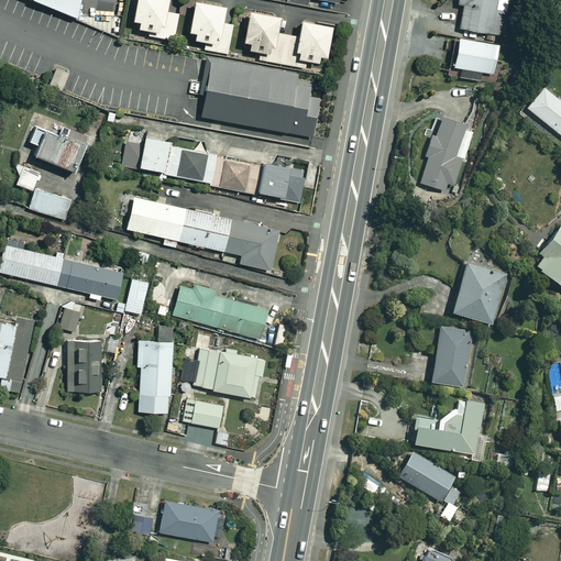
[(34,0),(34,2),(78,21),(81,0),(34,0)]
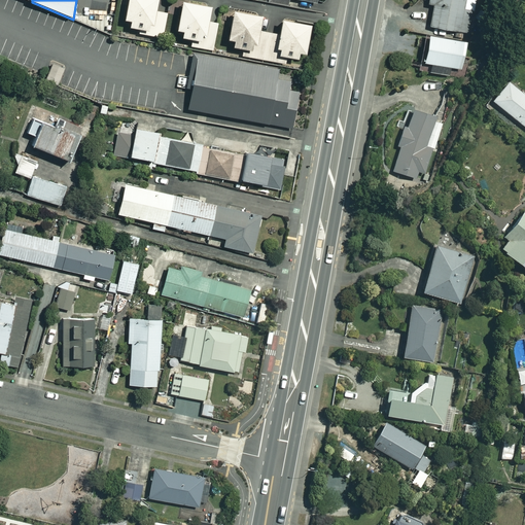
[(154,0),(126,0),(123,19),(130,20),(129,27),(141,29),(140,35),(163,38),(167,13),(153,11),(154,0)]
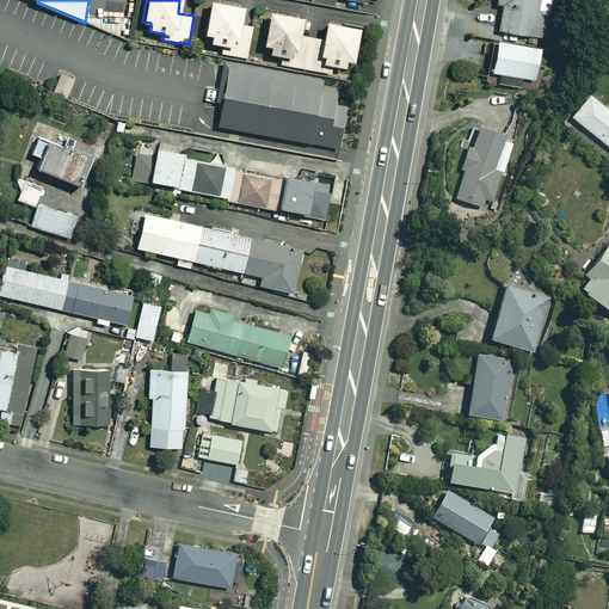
[(243,6),(210,0),(209,0),(203,34),(211,35),(210,42),(223,45),(222,55),(246,60),(252,28),(239,24),(243,6)]
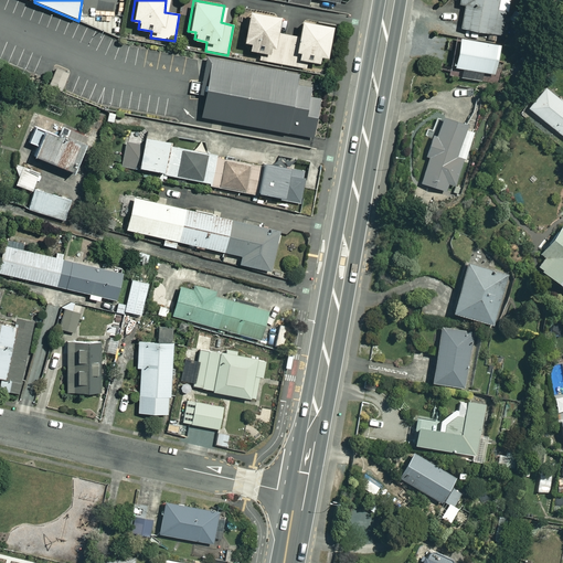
[(458,0),(458,3),(466,6),(461,29),(501,36),(506,13),(510,13),(512,0),(458,0)]
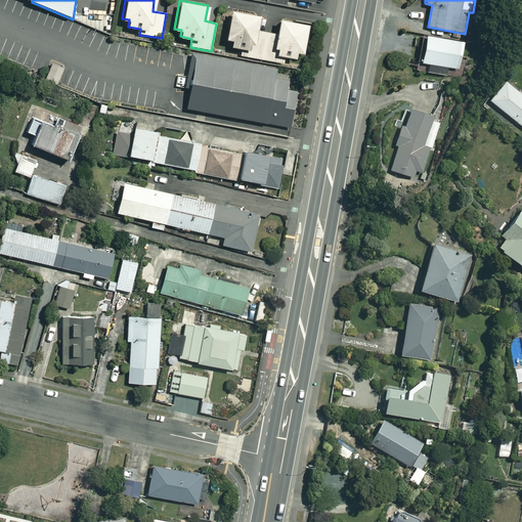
[(259,14),(230,9),(225,38),(231,39),(230,45),(242,47),(241,55),(286,64),(287,56),(295,58),(297,51),(302,52),(307,24),(278,18),(275,34),(256,30),(259,14)]
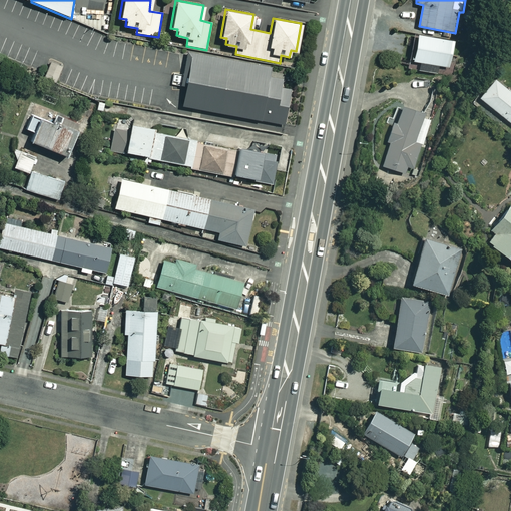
[(76,15),(76,20),(109,35),(113,16),(76,15)]
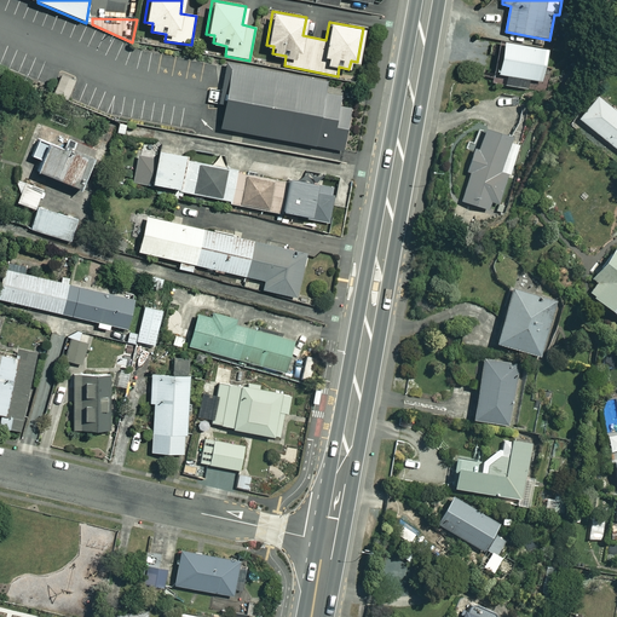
[(549,51),(503,41),(496,74),(542,84),(549,51)]
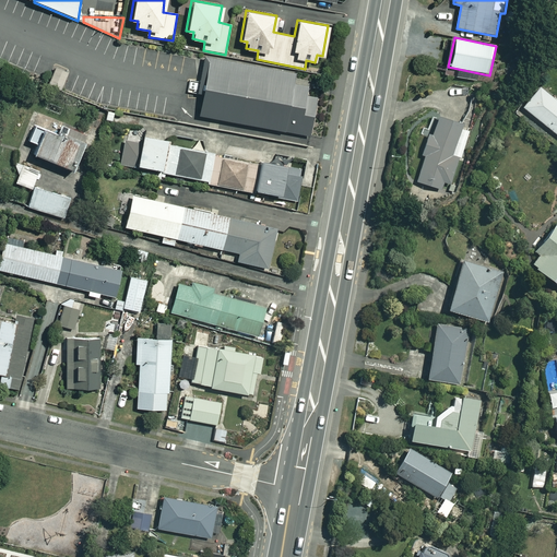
[(297,75),(205,58),(199,96),(205,97),(201,118),(312,139),(320,98),(308,97),(310,89),(295,85),(297,75)]
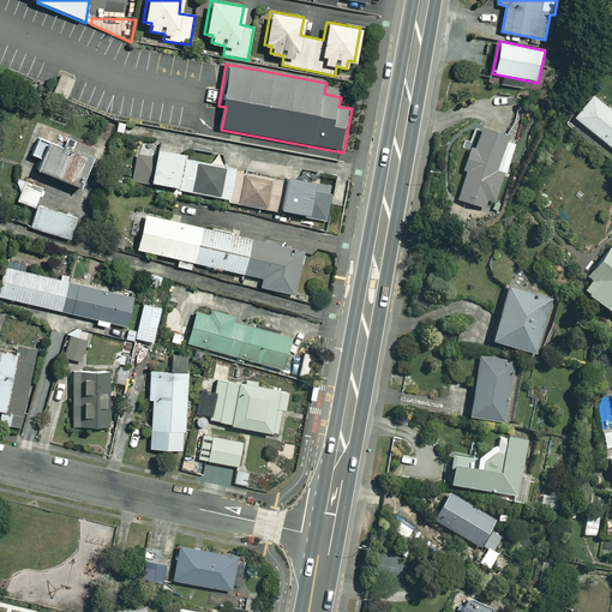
[(611,111),(591,94),(573,117),(611,148),(611,111)]
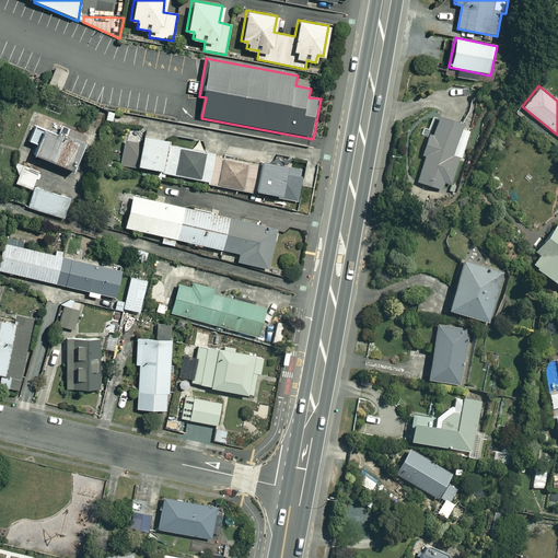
[(468,126),(439,116),(426,155),(429,157),(420,183),(448,192),(449,185),(455,187),(464,161),(457,159),(468,126)]
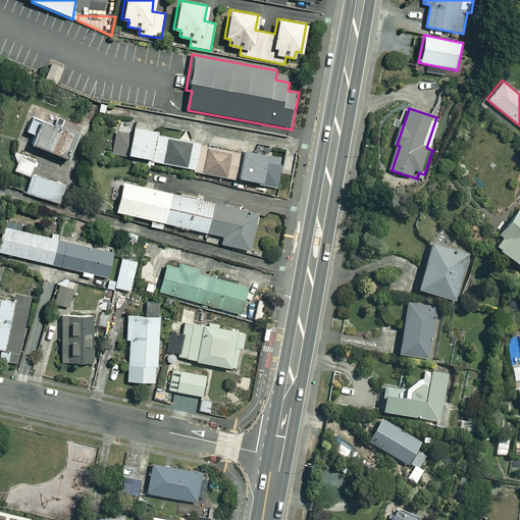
[(78,135),(33,115),(27,131),(34,134),(30,142),(68,158),(78,135)]
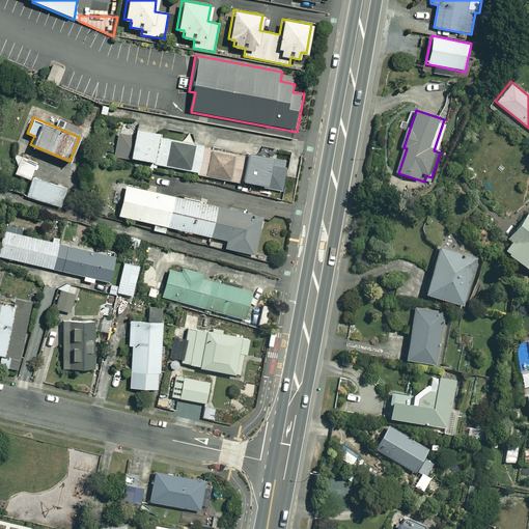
[(166,167),(172,140),(158,137),(159,133),(135,127),(134,132),(120,129),(114,157),(128,160),(129,156),(156,162),(155,164),(166,167)]
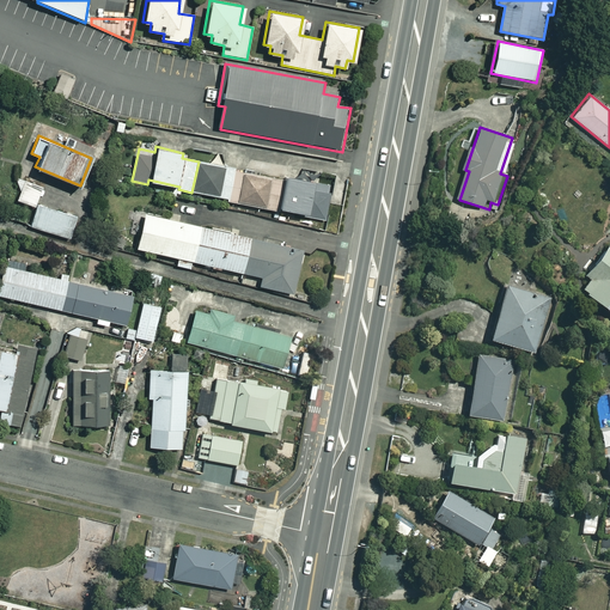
[(199,162),(191,193),(236,202),(242,172),(199,162)]
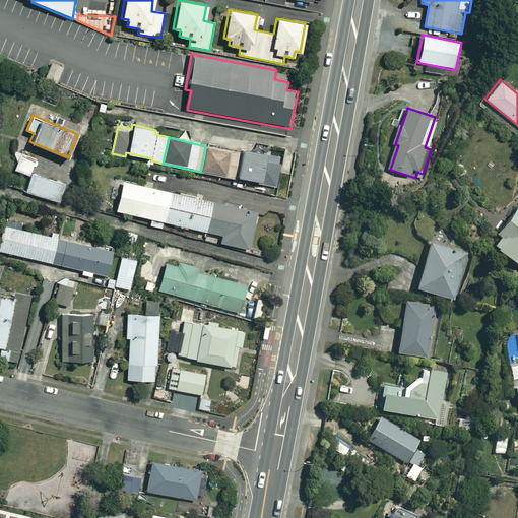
[(205,146),(200,172),(234,180),(235,177),(240,178),(246,150),(247,145),(214,137),(211,147),(205,146)]
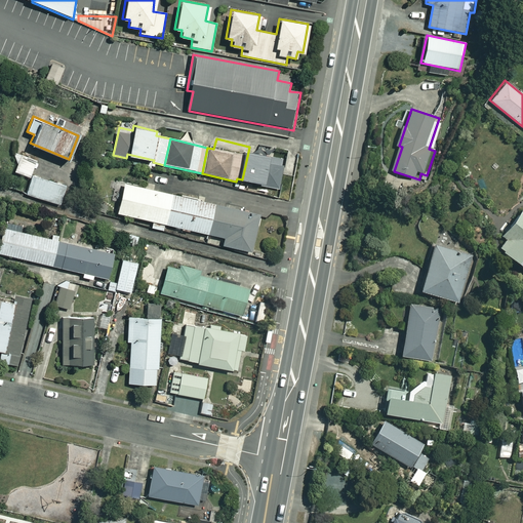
[(248,152),(242,179),(262,184),(267,156),(248,152)]
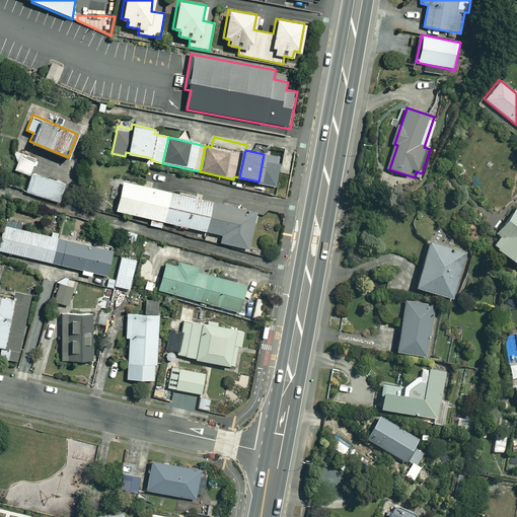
[(264,154),(259,181),(257,186),(275,190),(283,158),(264,154)]
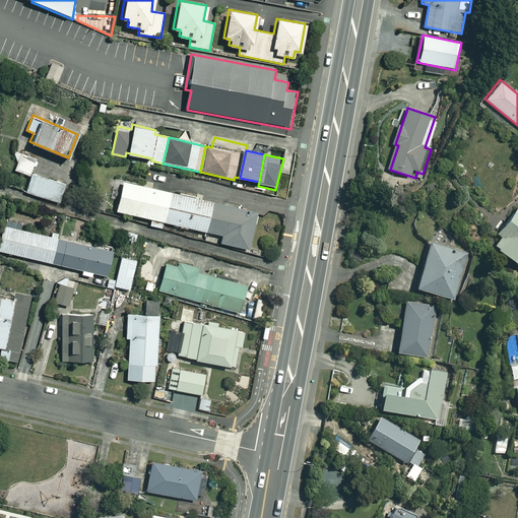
[(36,162),(18,156),(14,171),(30,177),(36,162)]
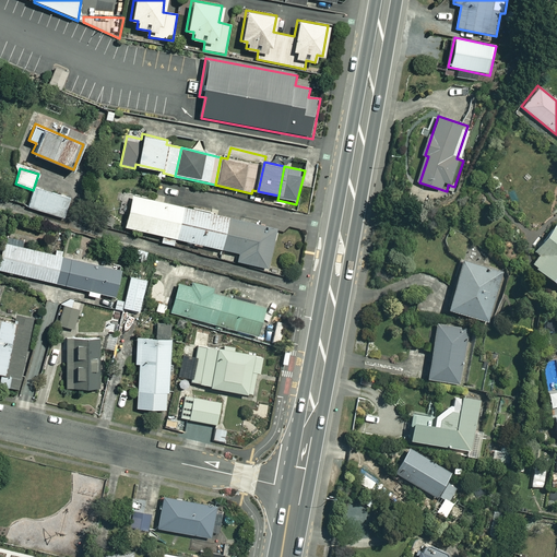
[(535,188),(523,179),(513,193),(525,202),(535,188)]
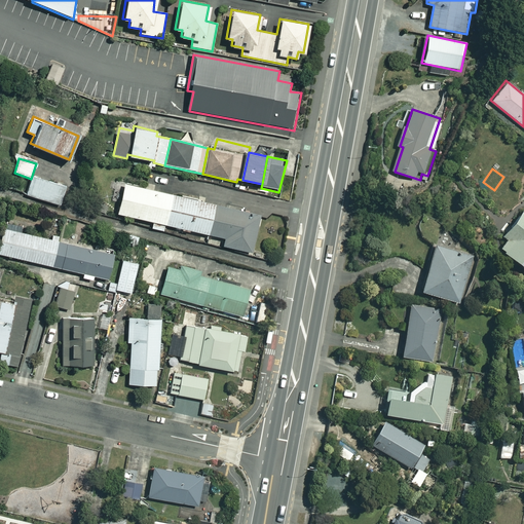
[(65,185),(33,175),(27,195),(59,204),(65,185)]
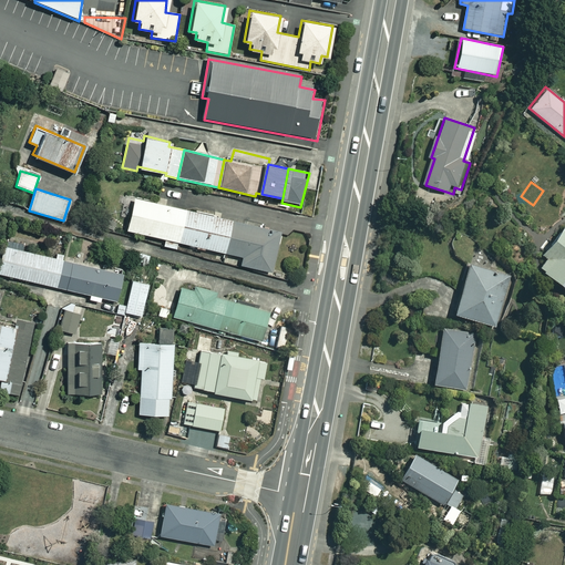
[(248,226),(136,201),(129,234),(166,243),(164,249),(178,252),(180,244),(242,258),(239,266),(274,274),(283,235),(266,232),(267,226),(247,222),(248,226)]
